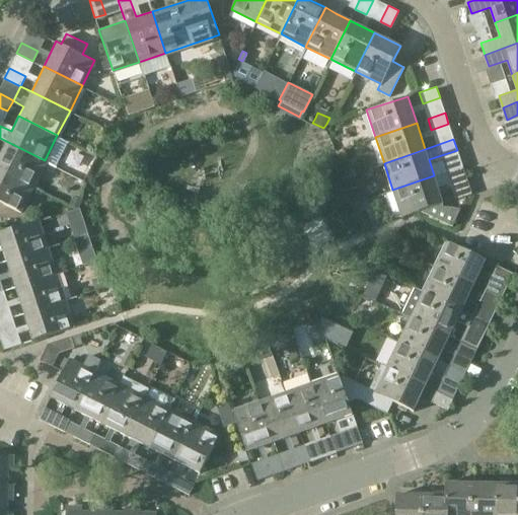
[(6,141),(0,153),(0,168),(32,185),(45,160),(6,141)]
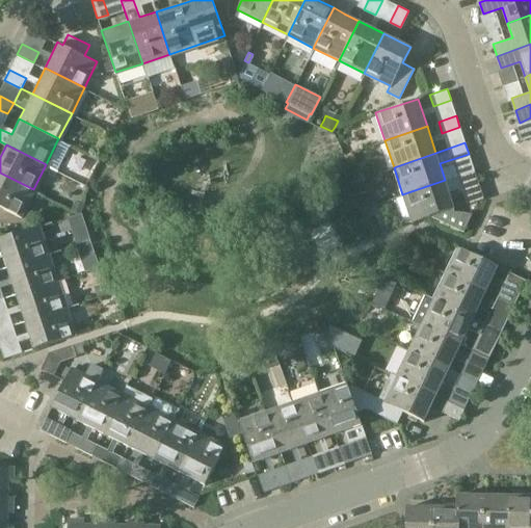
[(460,187),(478,181),(474,169),(456,176),(460,187)]
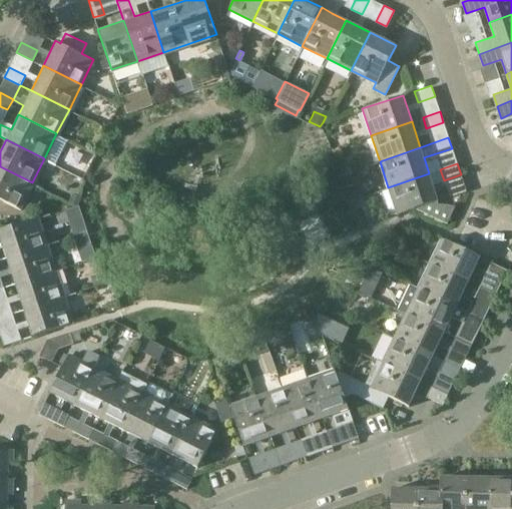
[(32,182),(0,166),(0,197),(20,207),(32,182)]
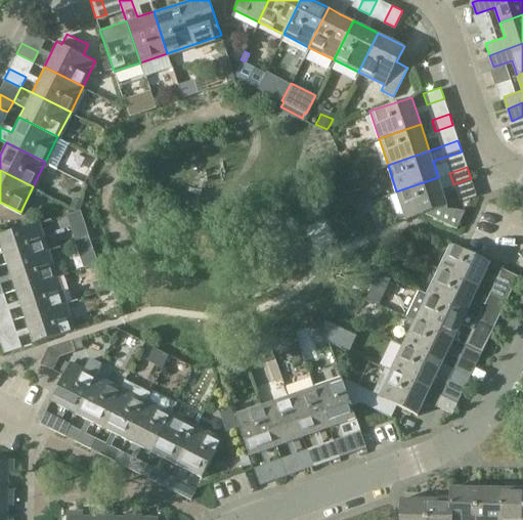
[(347,178),(345,179),(349,190),(351,189),(357,187),(353,176),(347,178)]
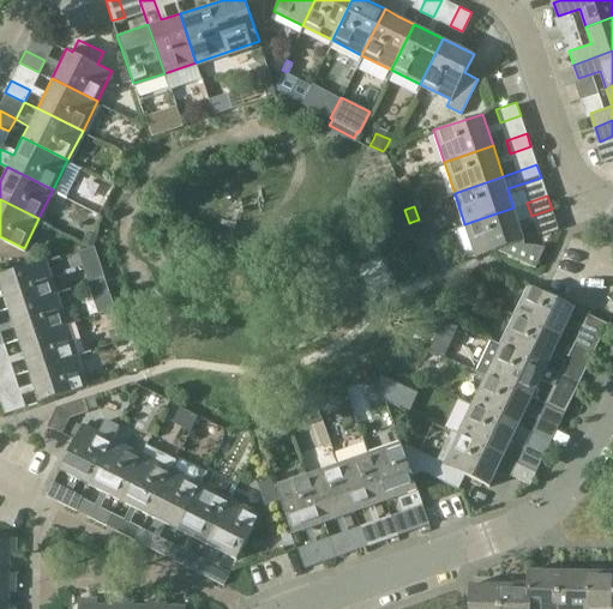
[(475,255),(485,252),(497,248),(534,266),(544,246),(542,245),(541,246),(533,243),(523,243),(522,240),(524,240),(514,207),(464,224),(475,255)]
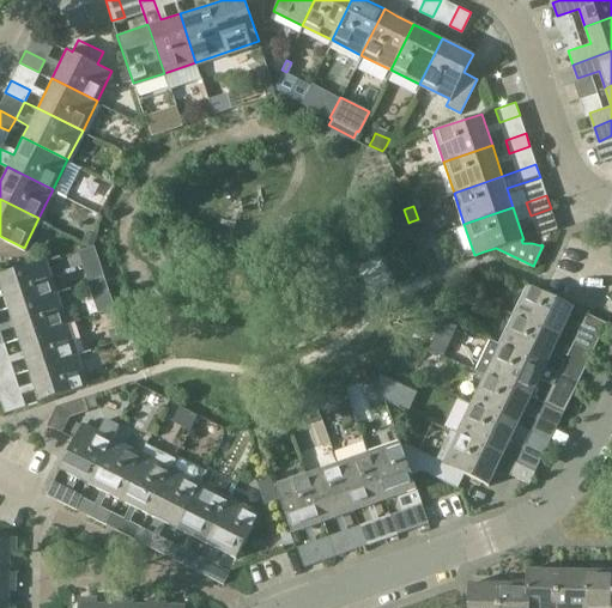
[(96,235),(94,233),(86,230),(82,239),(91,244),(95,236),(96,235)]
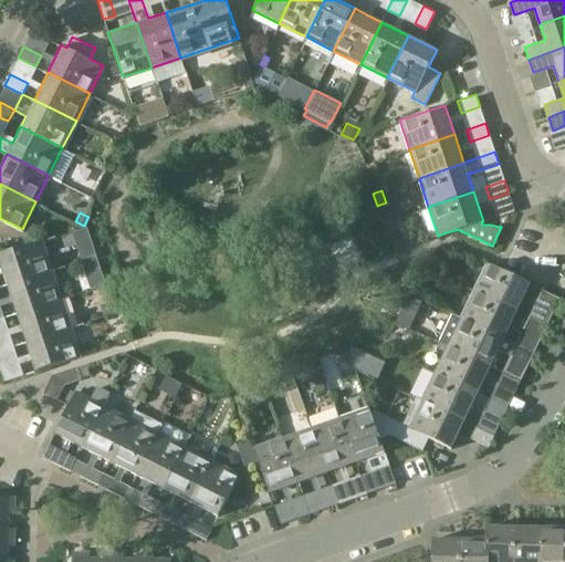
[(0,262),(7,283),(52,269),(42,239),(0,252),(0,262)]
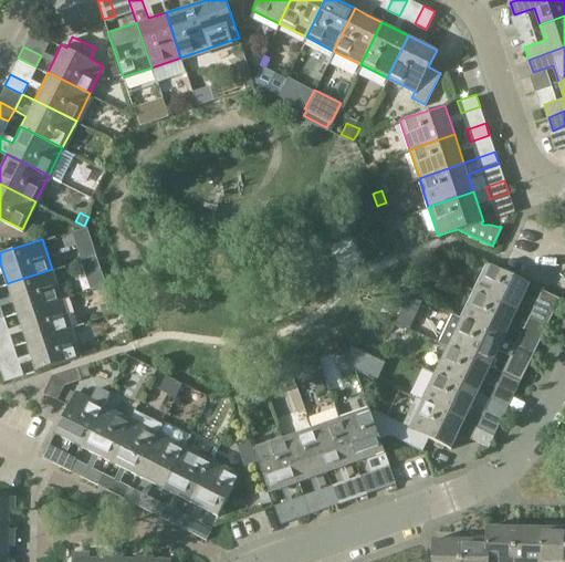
[(81,258),(95,253),(92,242),(77,247),(81,258)]
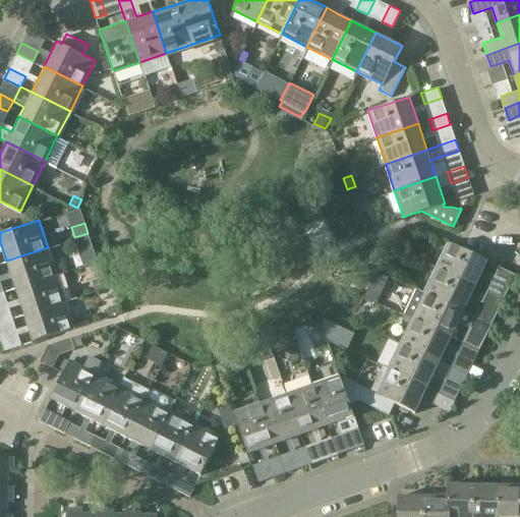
[(88,233),(74,237),(77,246),(91,242),(88,233)]
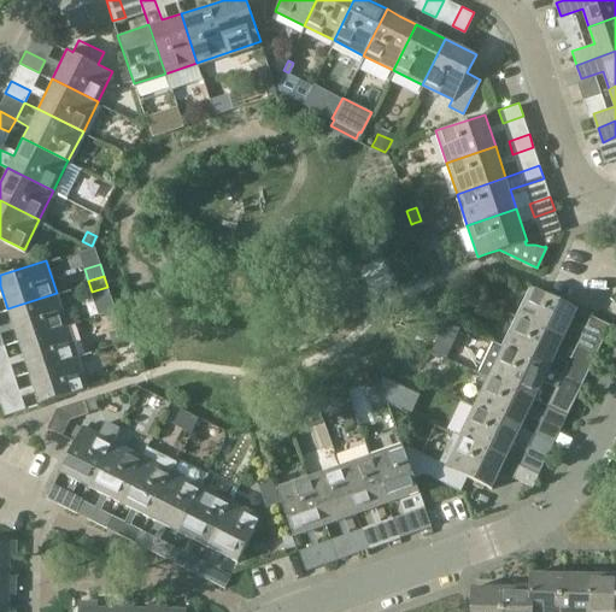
[(531,284),(516,316),(563,337),(578,307),(531,284)]
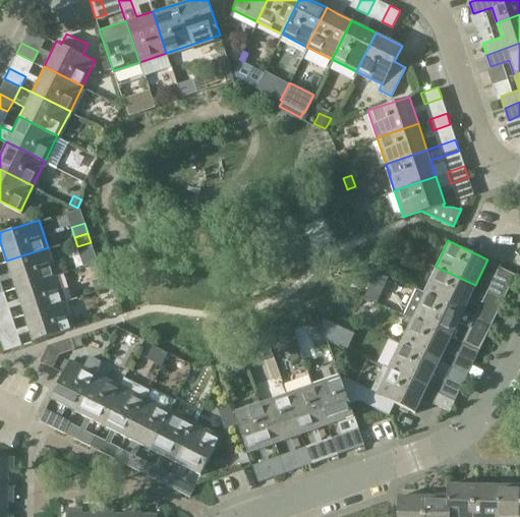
[(6,261),(15,287),(56,273),(48,247),(6,261)]
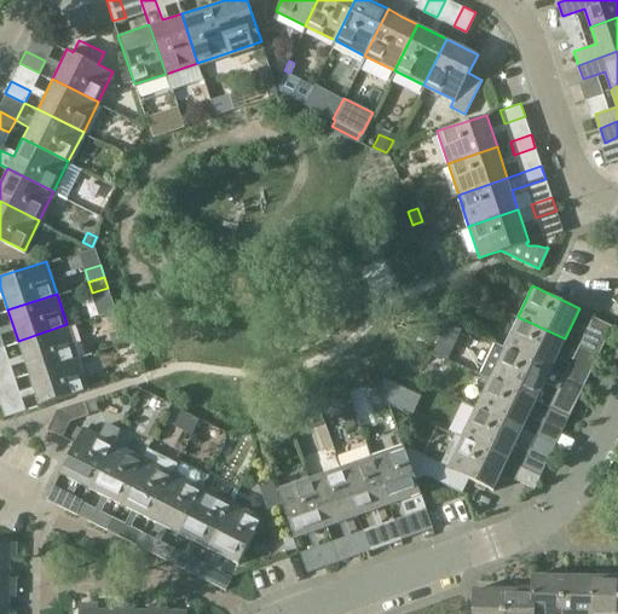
[(591,314),(585,326),(606,336),(612,324),(591,314)]
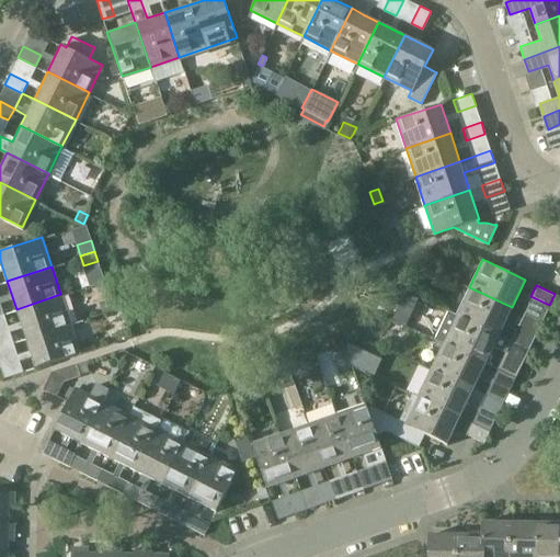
[(469,287),(456,314),(499,333),(512,307),(469,287)]
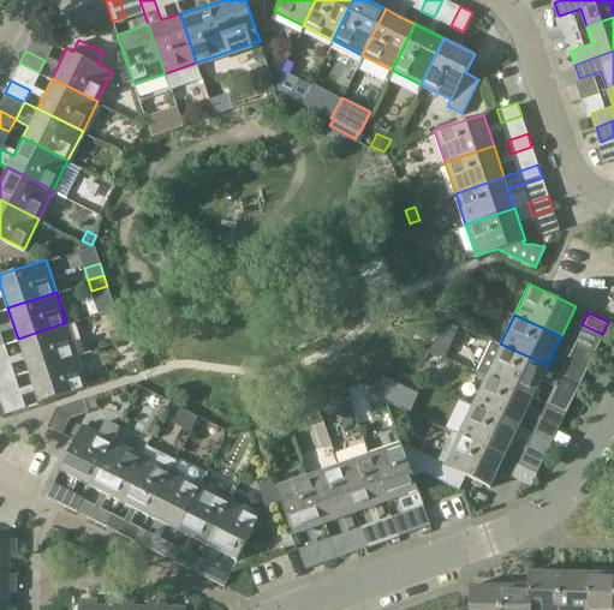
[(442,318),(437,330),(439,330),(452,336),(457,326),(443,318),(442,318)]
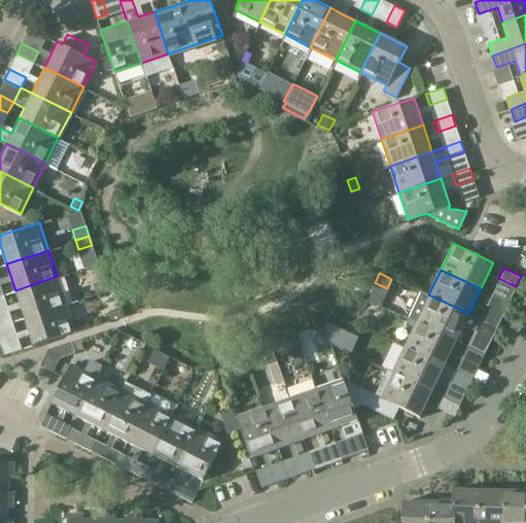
[(15,290),(24,317),(66,303),(57,276),(15,290)]
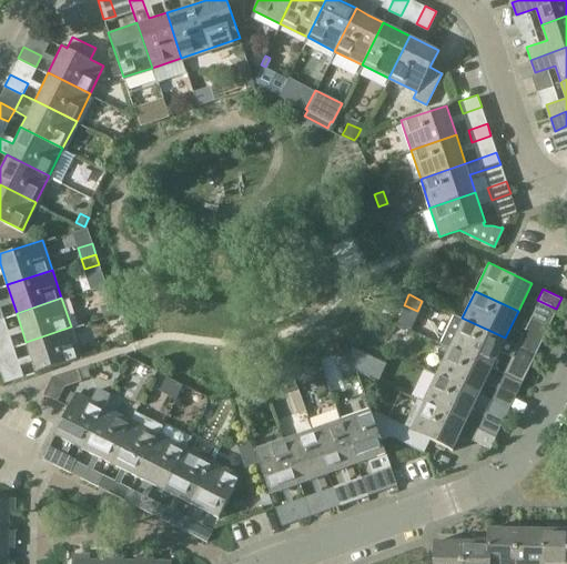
[(102,309),(103,315),(113,312),(110,302),(104,303),(102,309)]
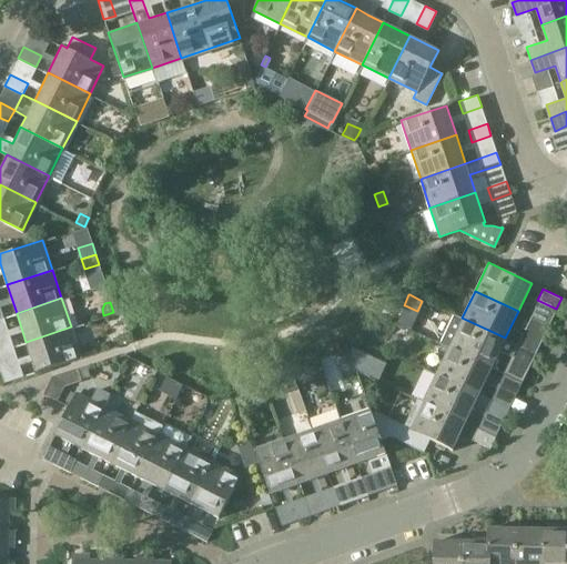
[(439,341),(449,345),(492,365),(499,349),(529,364),(535,352),(505,338),(462,318),(453,313),(439,341)]
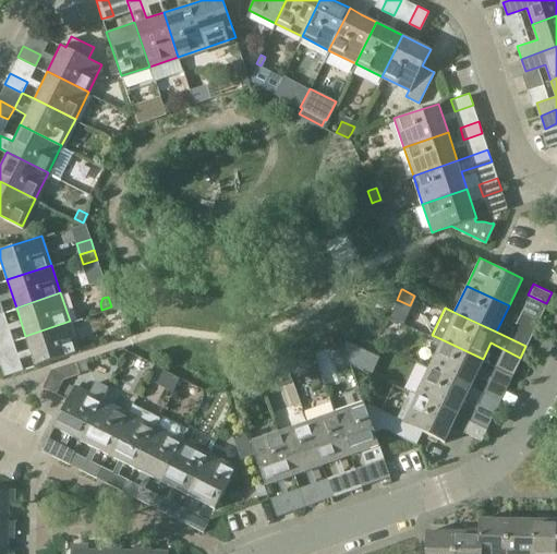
[(521,311),(516,322),(533,330),(539,320),(521,311)]
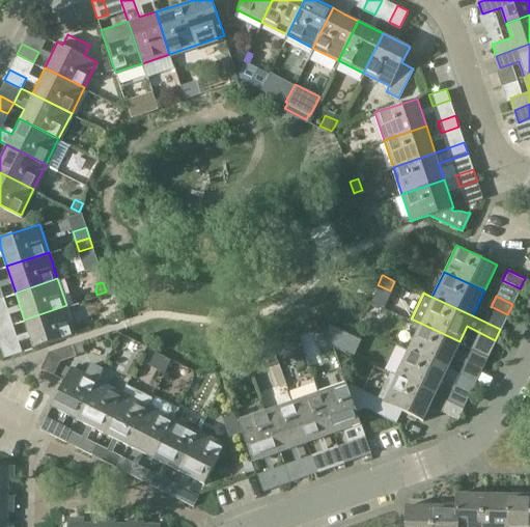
[(66,305),(24,320),(33,347),(76,333),(66,305)]
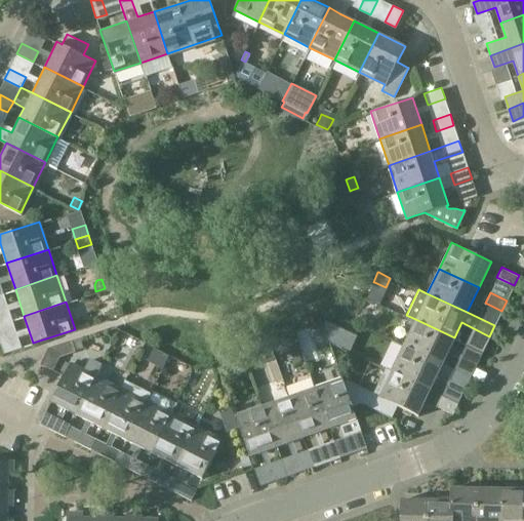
[(98,312),(101,320),(121,313),(118,305),(98,312)]
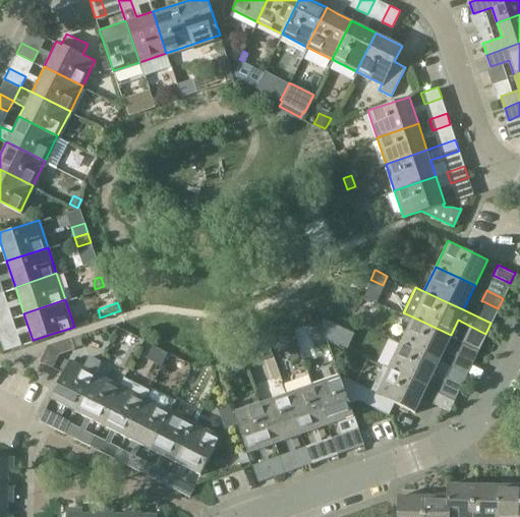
[(0,321),(12,318),(8,306),(0,308),(0,321)]
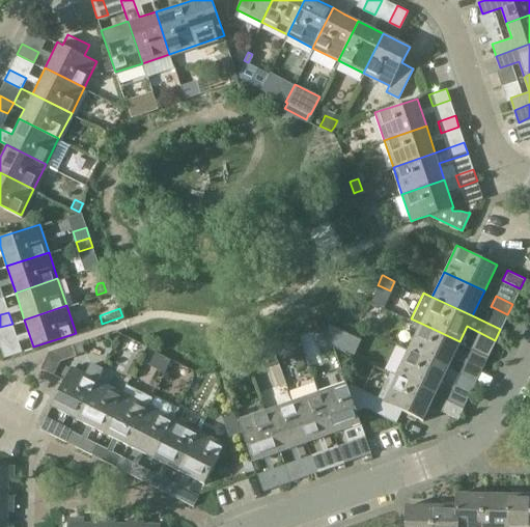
[(345,331),(328,322),(327,325),(333,344),(338,347),(345,331)]
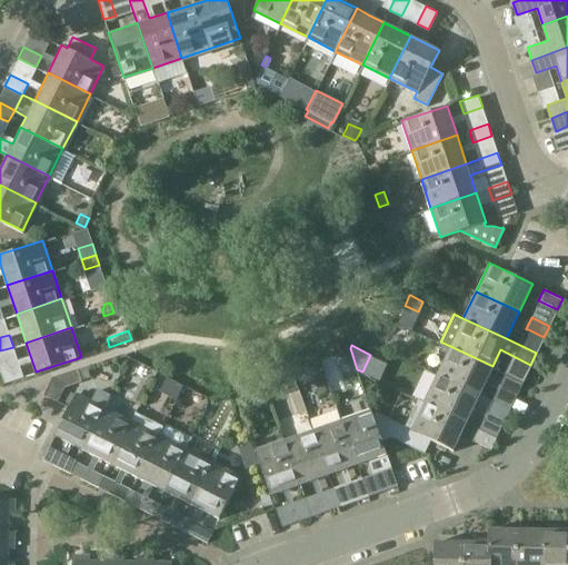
[(450,346),(437,374),(479,394),(492,366),(450,346)]
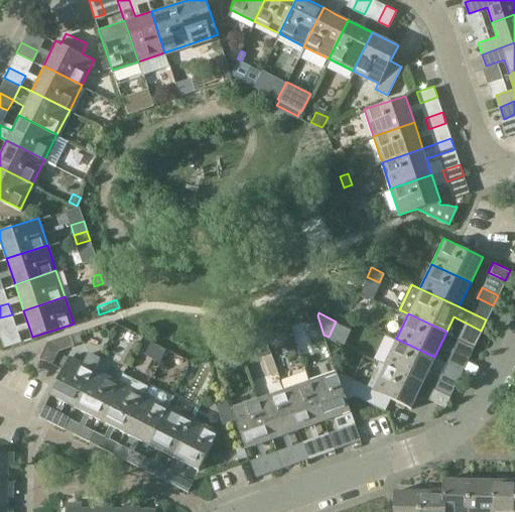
[(0,335),(4,346),(21,341),(17,330),(0,335)]
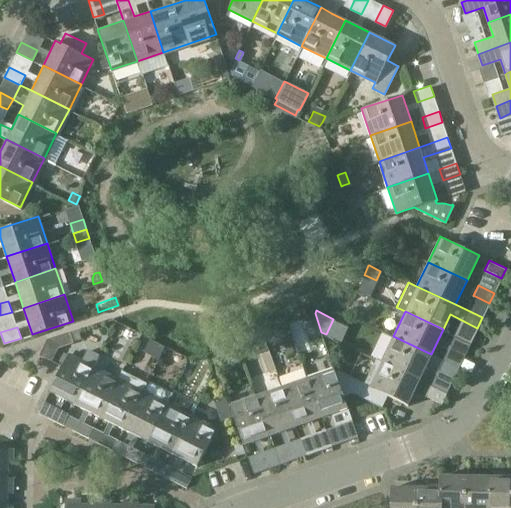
[(267,348),(261,329),(233,339),(240,357),(267,348)]
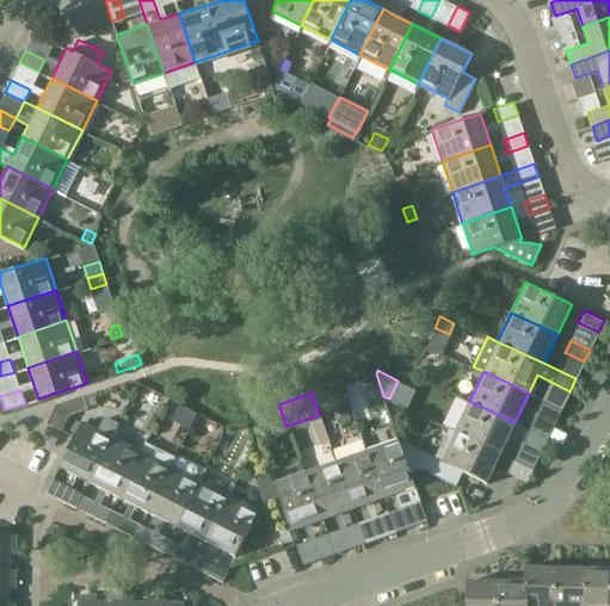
[(314,397),(319,412),(328,408),(322,394),(314,397)]
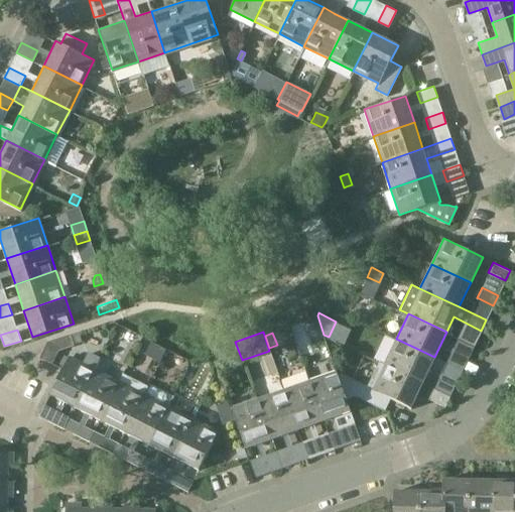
[(458,337),(453,347),(469,355),(474,345),(458,337)]
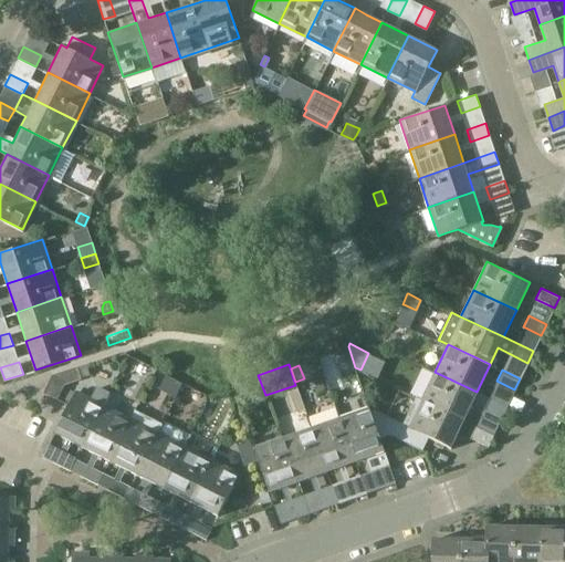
[(435,372),(421,398),(463,418),(477,392),(435,372)]
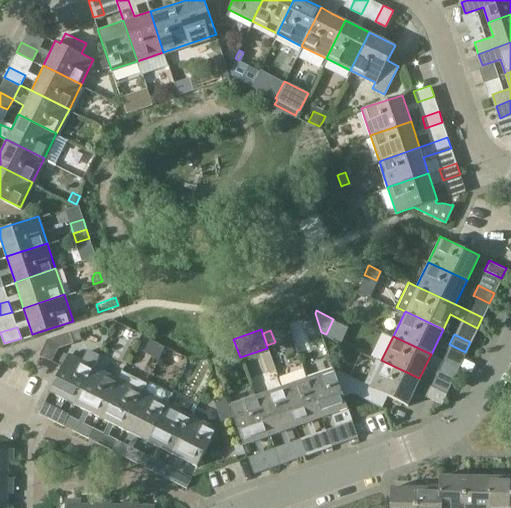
[(59,343),(48,337),(39,354),(50,359),(59,343)]
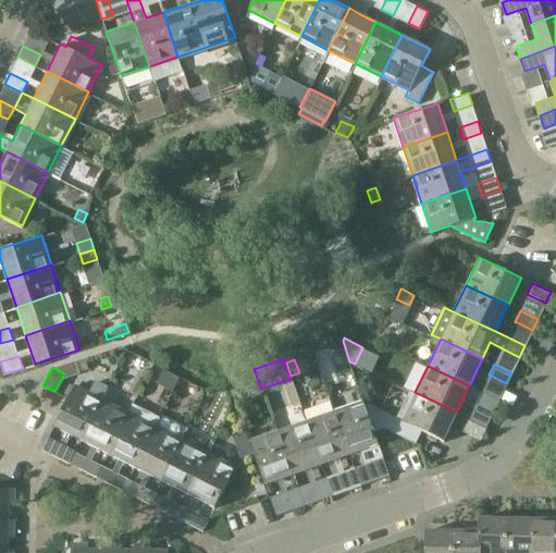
[(53,425),(81,439),(101,397),(74,383),(53,425)]
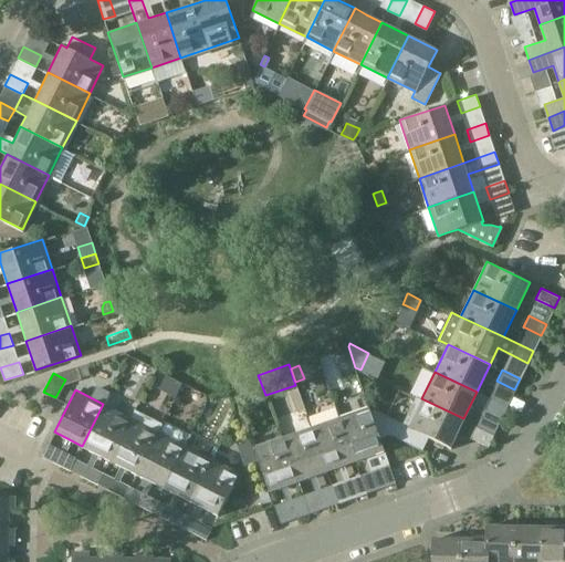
[(240,404),(250,399),(246,389),(236,393),(240,404)]
